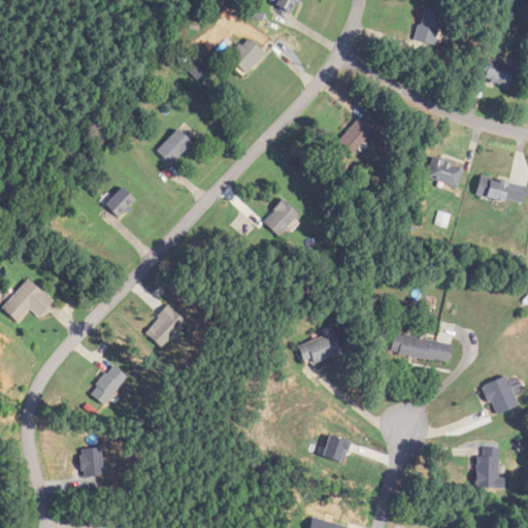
[(295,13),(300,0),(282,0),(279,7),(295,13)]
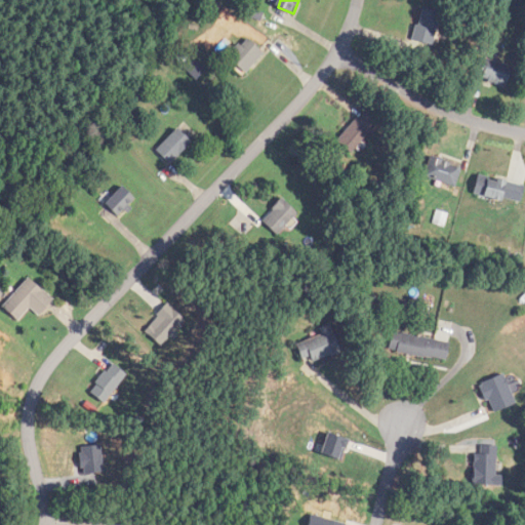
[(434,48),(445,14),(426,8),(414,41),(434,48)]
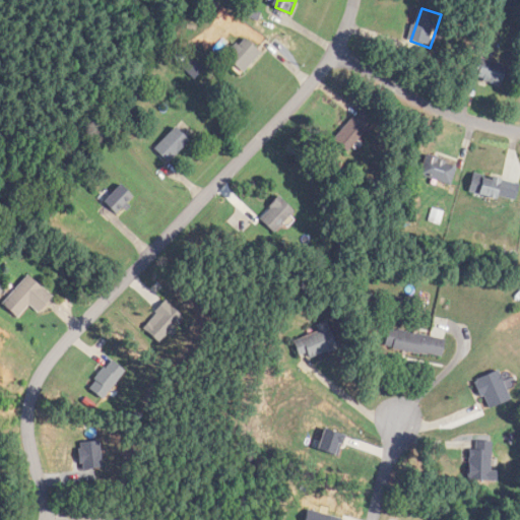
[(223,58),(244,75),(263,52),(243,35),(223,58)]
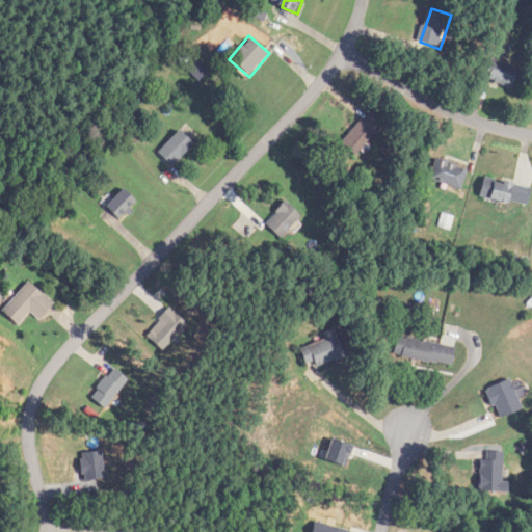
[(486,79),(514,88),(521,69),(493,59),(486,79)]
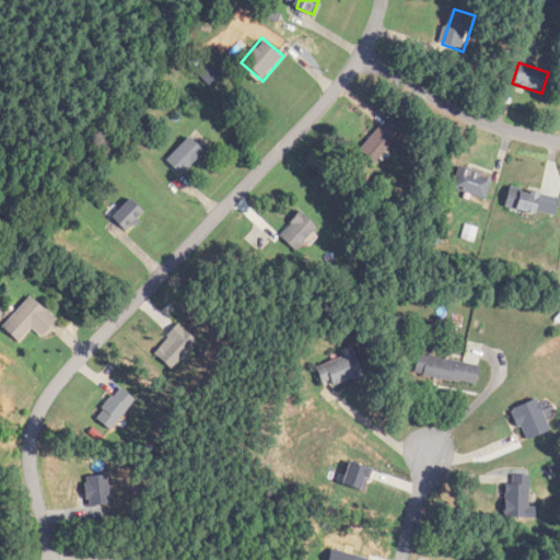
[(207,152),(191,137),(167,160),(183,176),(207,152)]
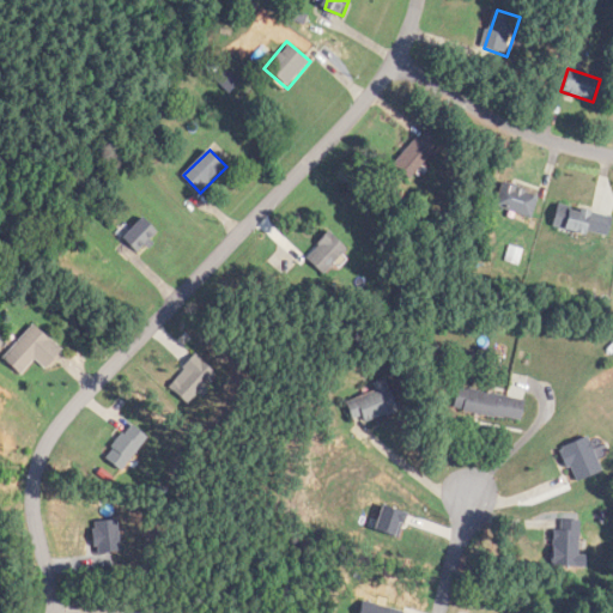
[(540,193),(503,183),(497,207),(534,217),(540,193)]
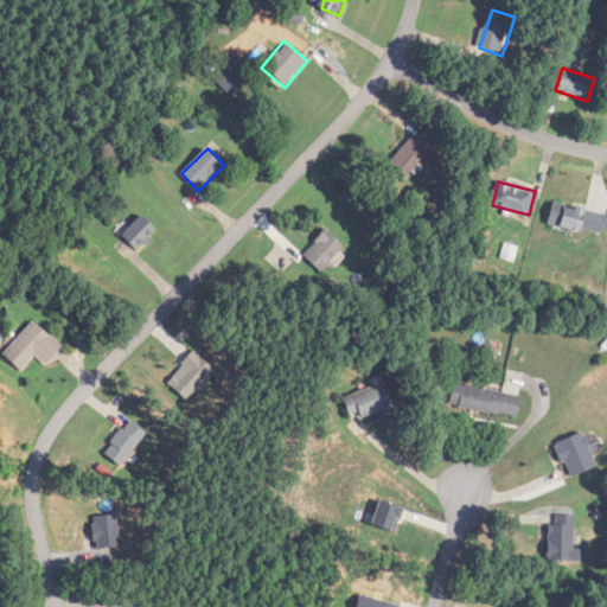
[(606,215),(606,212),(553,205),(549,225),(605,234),(606,215)]
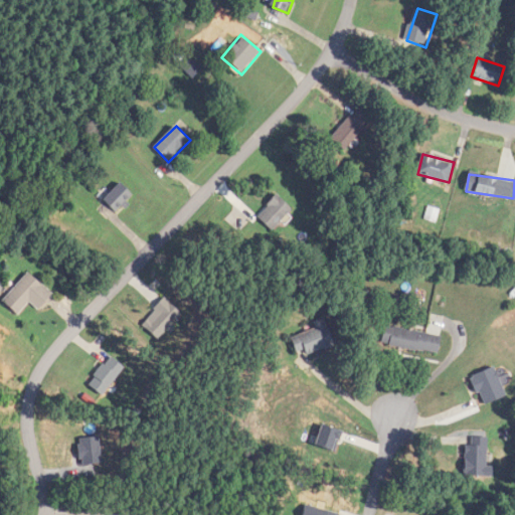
[(106,200),(118,211),(134,194),(122,183),(106,200)]
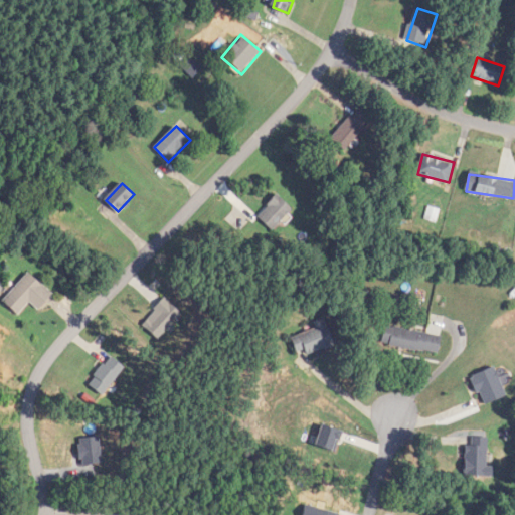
[(273,230),(294,209),(279,195),(258,215),(273,230)]
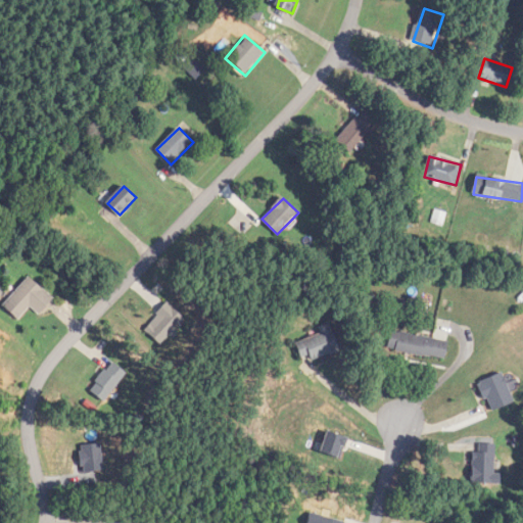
[(31,306),(40,315),(54,300),(31,277),(3,304),(18,320),(31,306)]
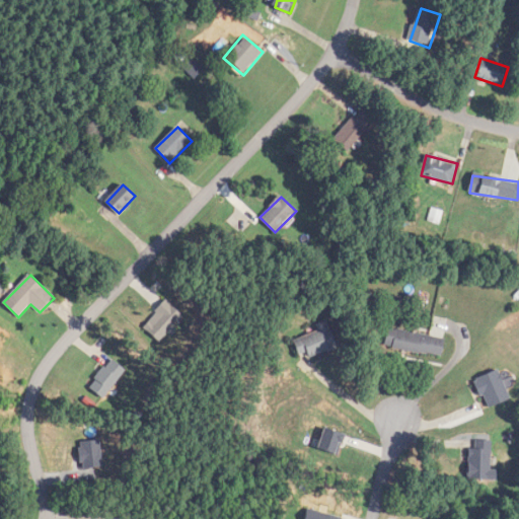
[(444,356),(446,337),(389,328),(386,348),(444,356)]
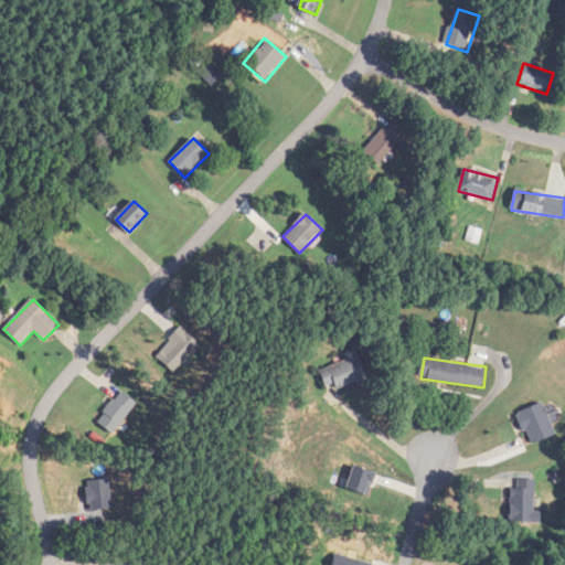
[(338,384),(364,382),(362,360),(322,364),(324,385),(338,384)]
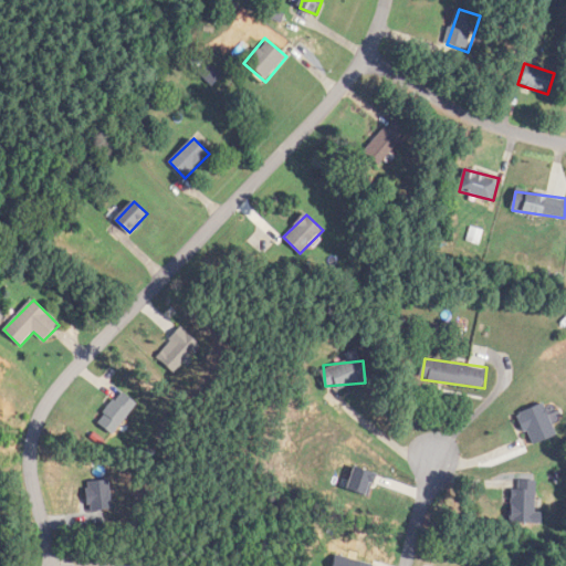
[(534,447),(559,435),(545,402),(520,415),(534,447)]
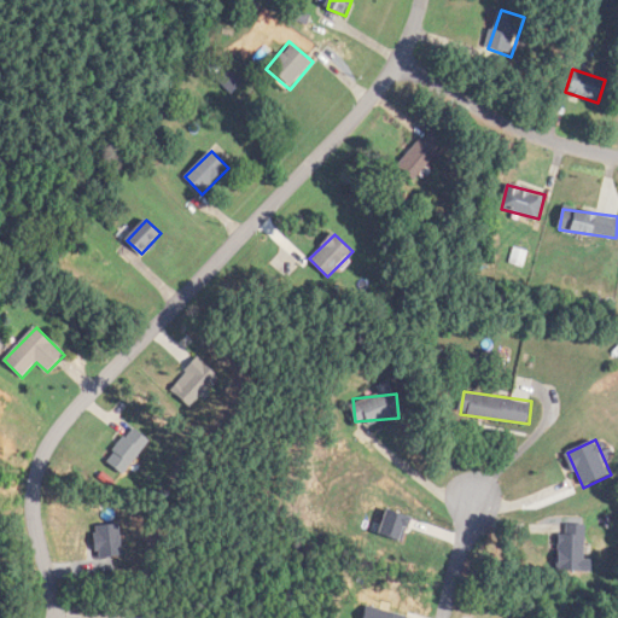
[(589,524),(560,524),(560,572),(589,572),(589,524)]
